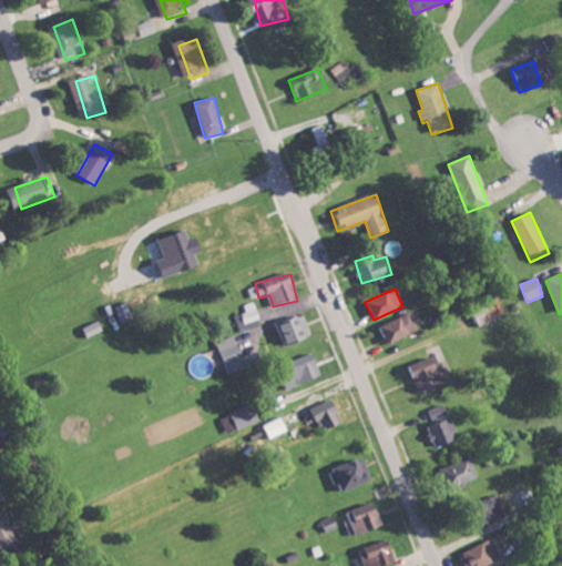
[(479,326),(506,316),(499,300),(472,311),(479,326)]
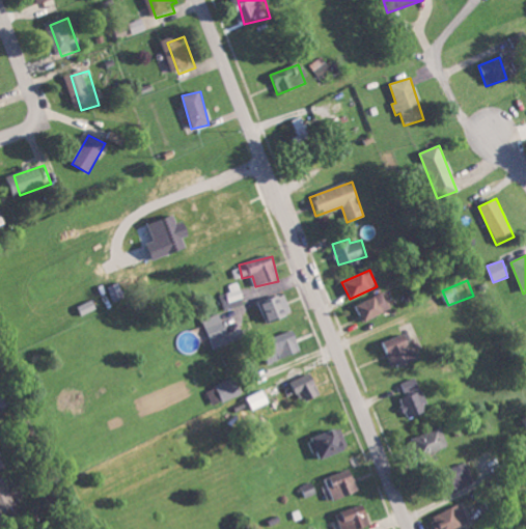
[(231,286),(233,295),(228,296),(230,303),(245,300),(241,284),(231,286)]
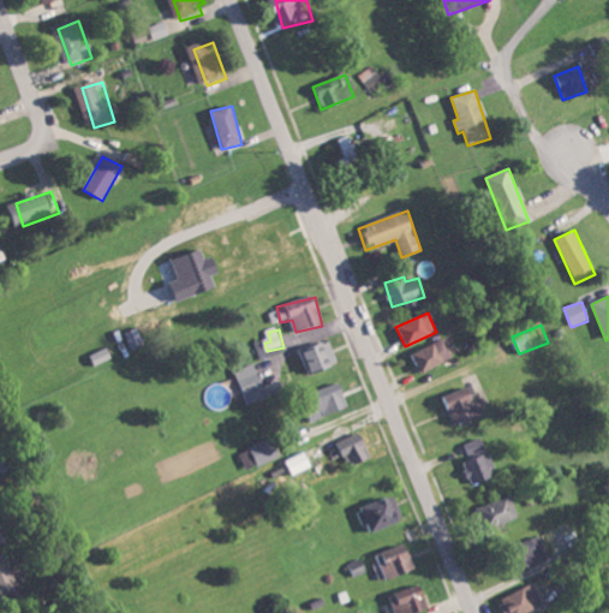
[(410,355),(419,374),(453,358),(445,339),(410,355)]
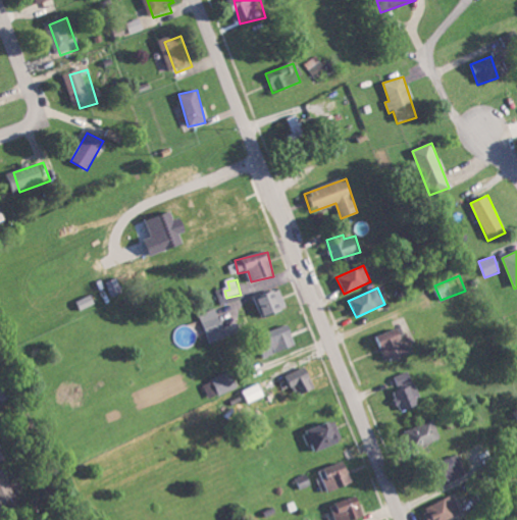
[(254,297),(259,317),(286,310),(280,290),(254,297)]
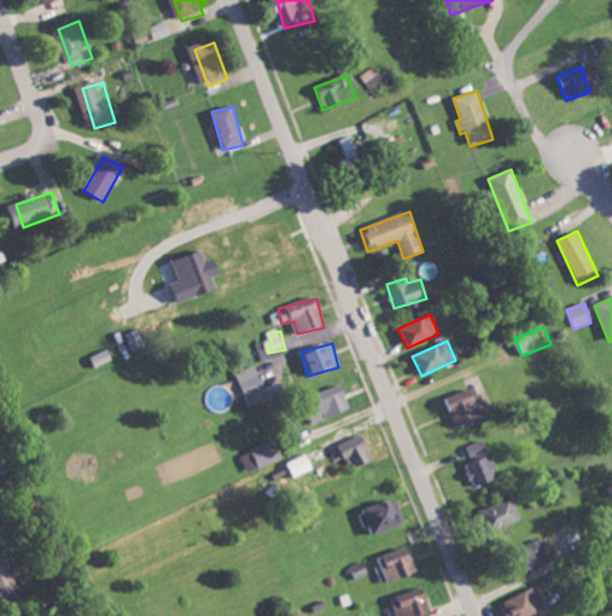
[(238,373),(248,407),(267,402),(257,368),(238,373)]
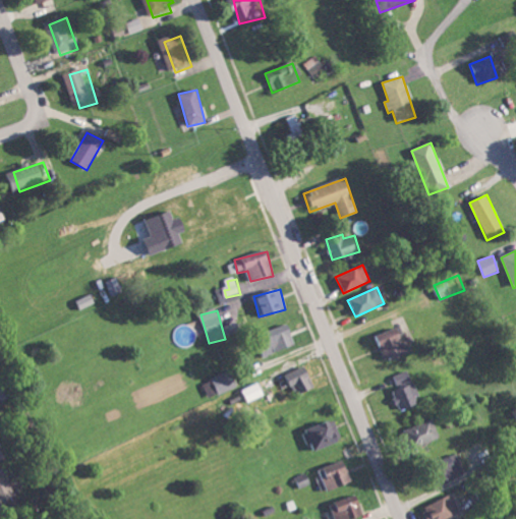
[(294,345),(288,328),(256,339),(263,356),(294,345)]
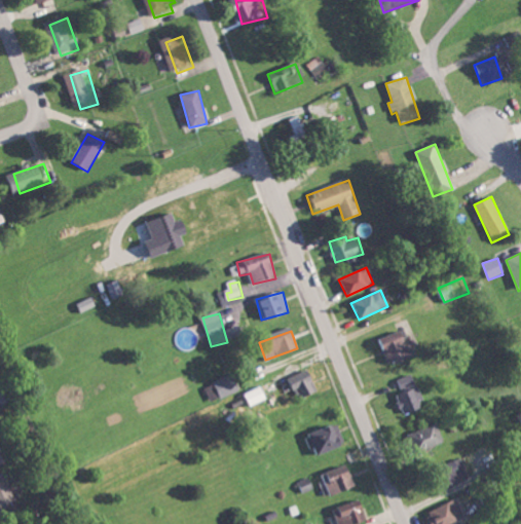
[(379,338),(385,364),(407,360),(401,333),(379,338)]
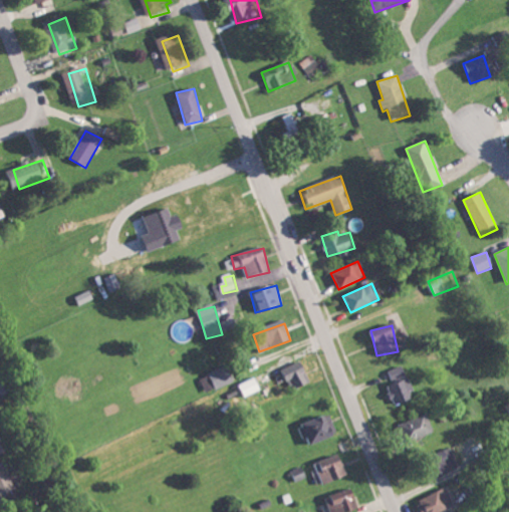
[(281,369),(289,391),(307,384),(299,362),(281,369)]
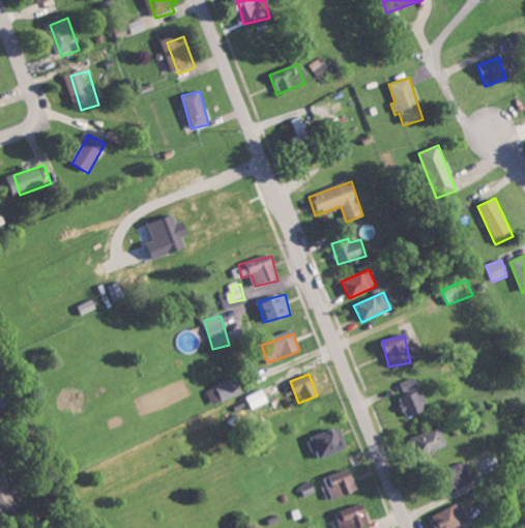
[(416,378),(400,383),(404,396),(400,397),(407,417),(428,410),(416,378)]
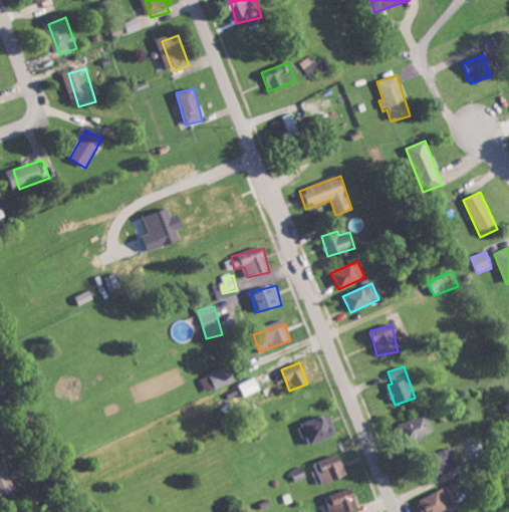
[(201,378),(207,394),(231,384),(226,368),(201,378)]
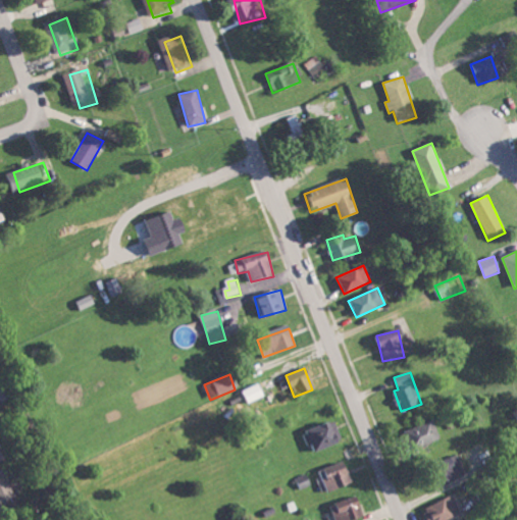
[(1,391),(6,404),(16,400),(11,386),(1,391)]
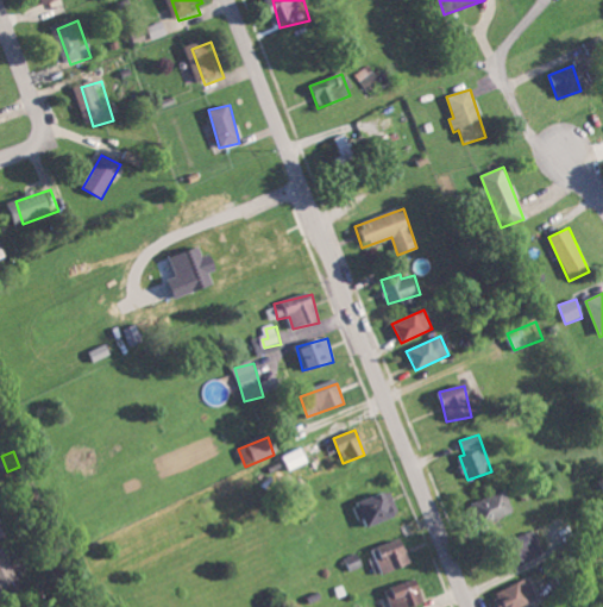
[(389,490),(356,504),(365,529),(399,517),(389,490)]
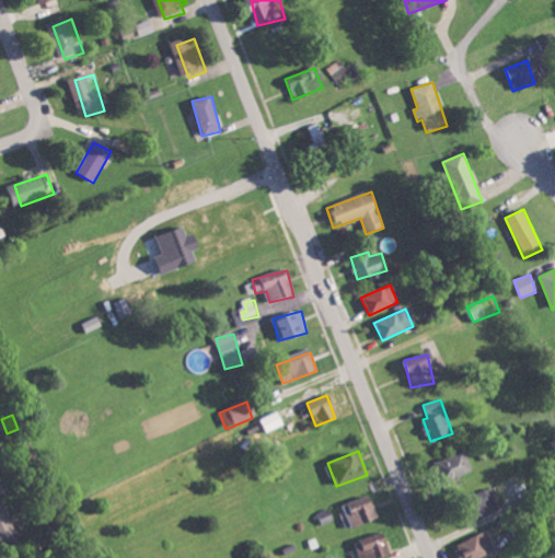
[(432,464),(440,485),(474,472),(466,451),(432,464)]
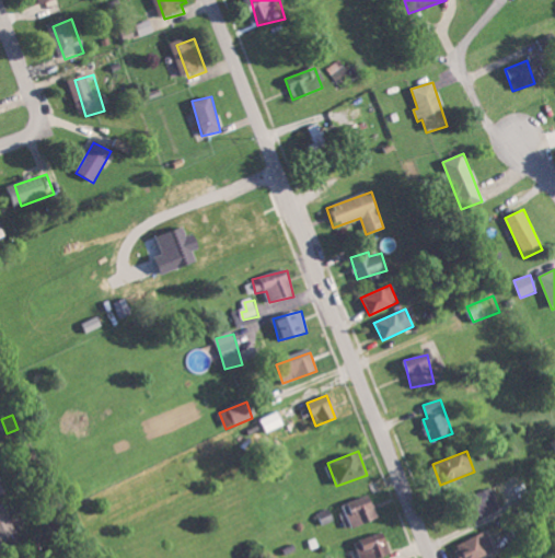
[(0,484),(9,480),(3,465),(0,466),(0,484)]
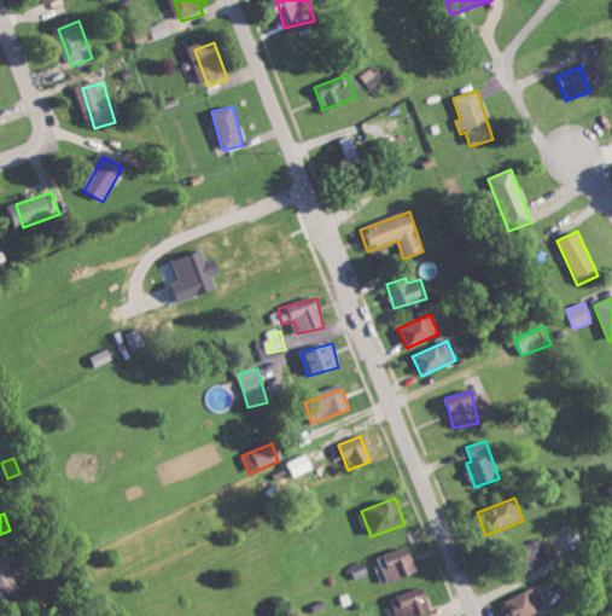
[(0,535),(0,550),(16,545),(11,532),(0,535)]
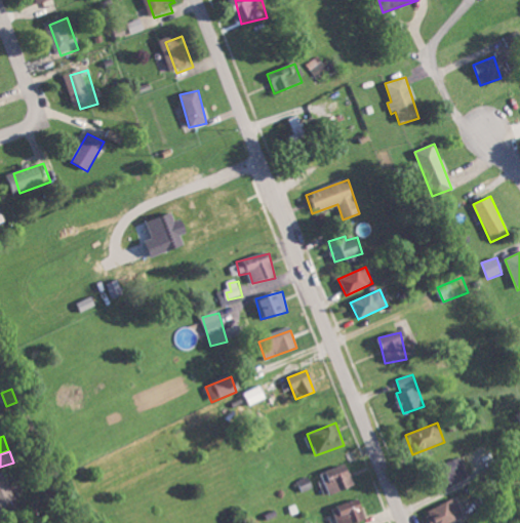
[(468,478),(462,458),(432,469),(439,488),(468,478)]
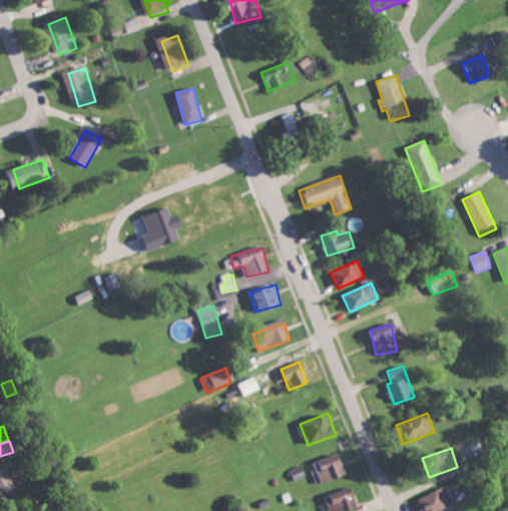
[(347,474),(339,453),(314,463),(322,484),(347,474)]
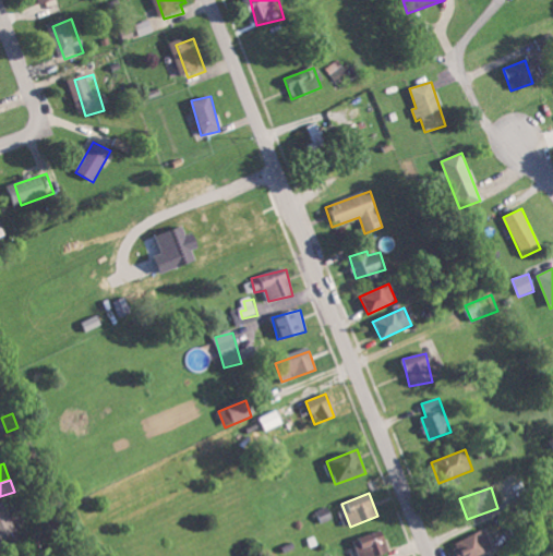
[(0,528),(5,541),(24,533),(11,504),(0,507),(0,528)]
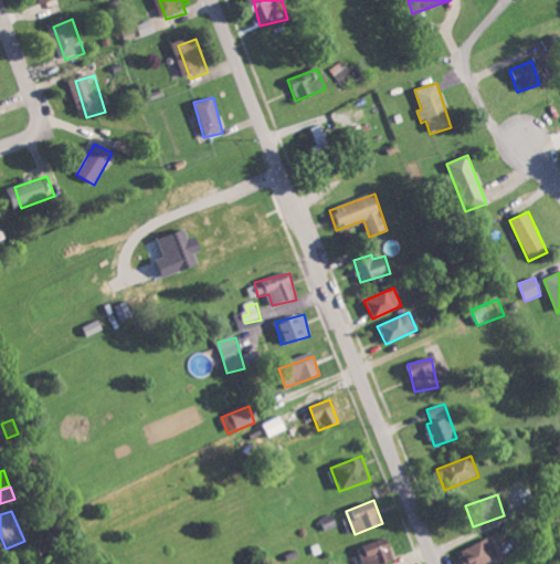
[(486,563),(498,559),(489,539),(458,552),(463,563),(486,563)]
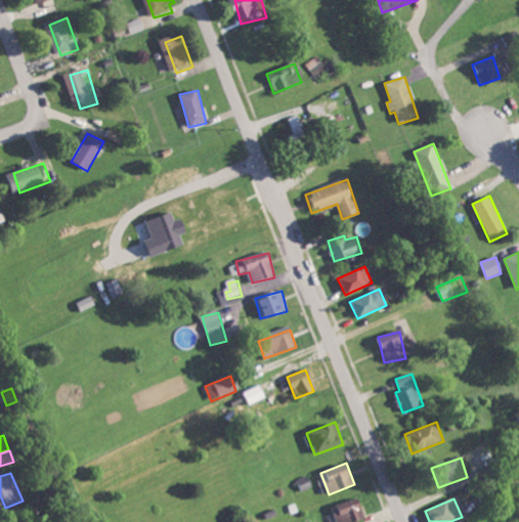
[(358,521),(363,520),(358,499),(333,506),(337,521),(358,521)]
